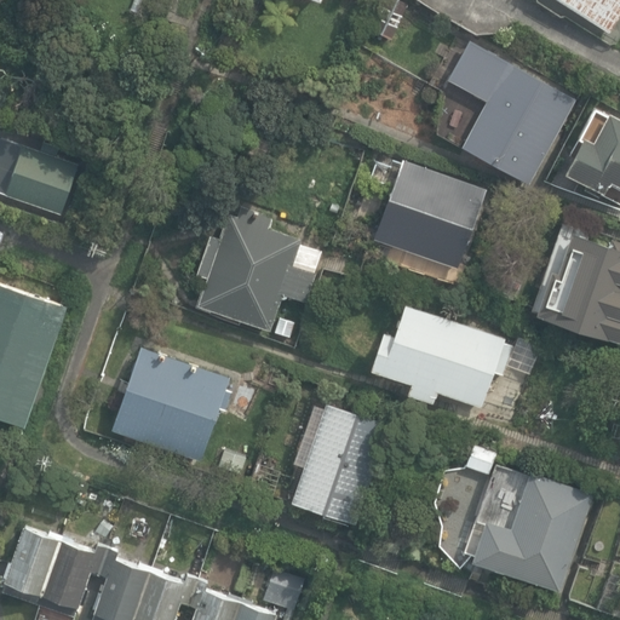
[(392,39),(408,4),(401,0),(383,0),(369,29),(392,39)]
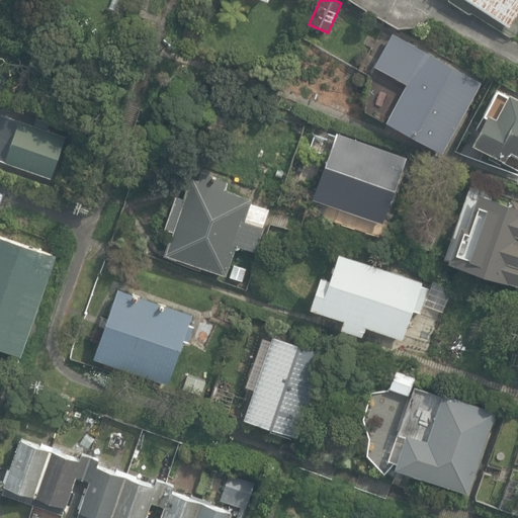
[(517,0),(469,0),(510,25),(517,12),(517,0)]
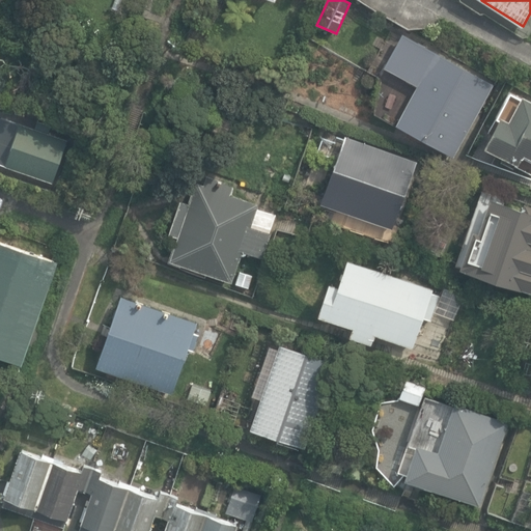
[(451,158),(493,85),(401,33),(382,67),(416,86),(393,126),(451,158)]
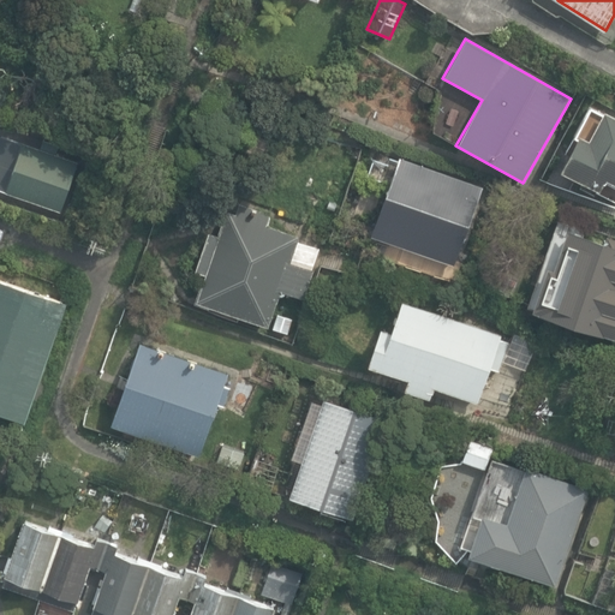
[(605,177),(614,181),(614,115),(602,109),(586,139),(578,135),(559,169),(598,190),(605,177)]
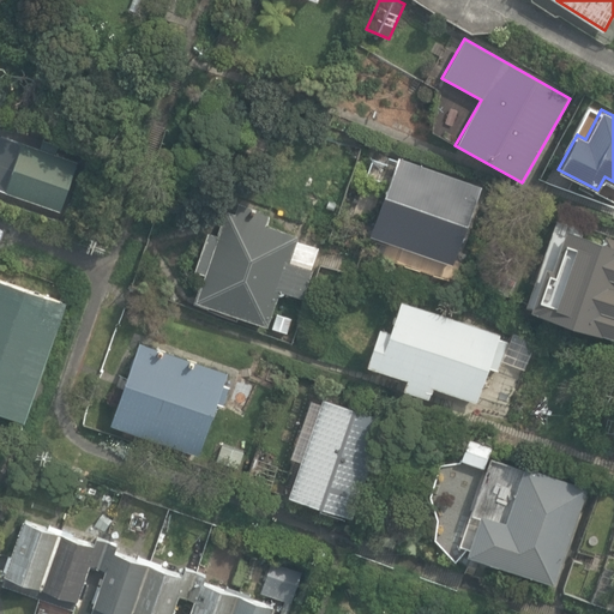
[(0,188),(61,211),(78,162),(56,155),(61,144),(43,137),(38,151),(0,137),(0,188)]
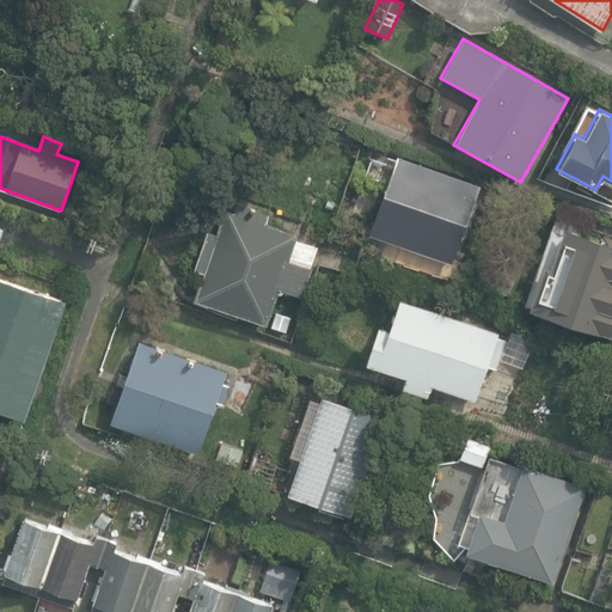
[(483,185),(398,155),(397,160),(375,152),(367,175),(386,182),(367,236),(454,265),(483,185)]
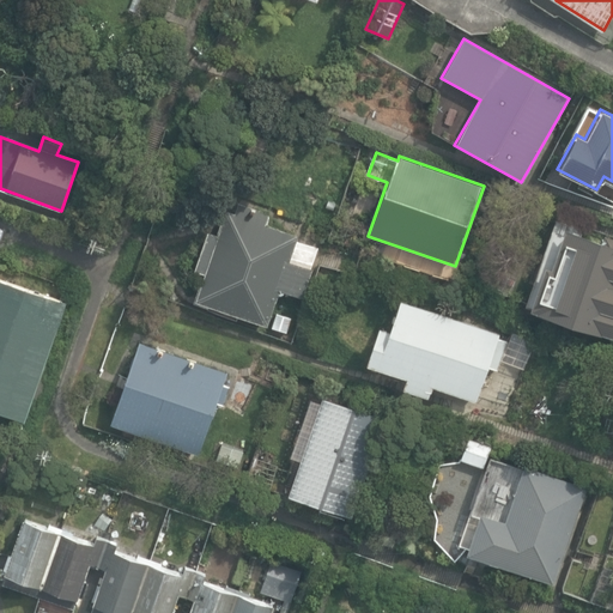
[(198,299),(268,323),(279,290),(299,296),(309,267),(290,261),(298,236),(267,225),(272,212),(240,201),(236,213),(229,211),(220,236),(210,232),(196,268),(207,272),(198,299)]
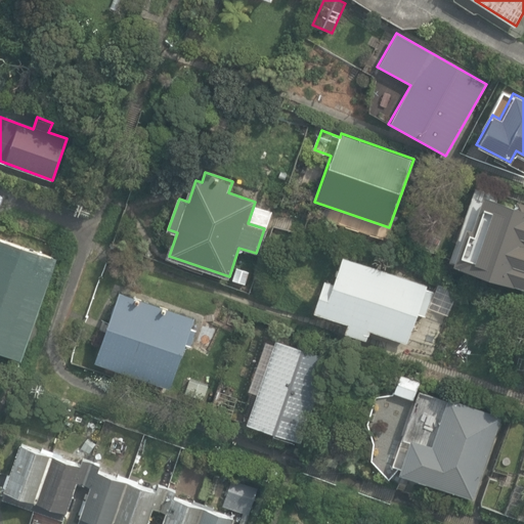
[(516,206),(483,194),(472,227),(467,225),(453,265),(523,289),(523,197),(519,195),(516,206)]
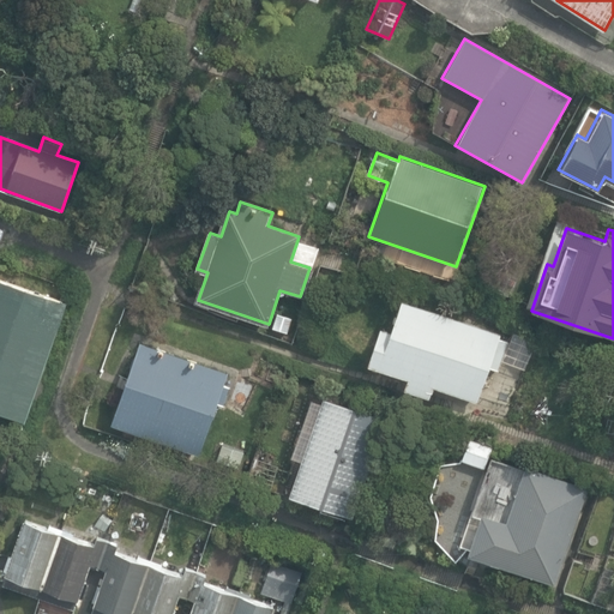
[(0,411),(25,421),(67,304),(0,278),(0,411)]
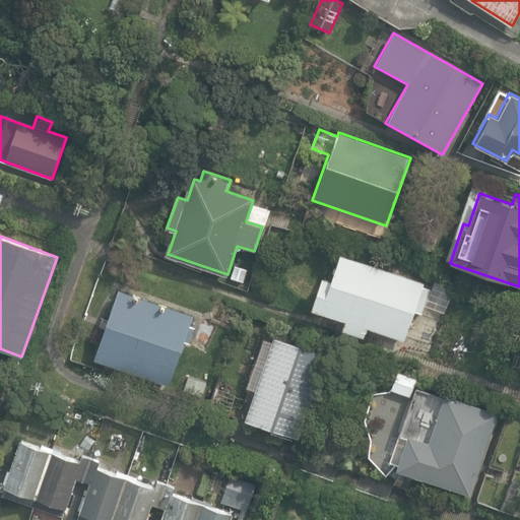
[(368,328),(404,340),(414,311),(423,314),(431,290),(423,287),(425,282),(340,254),(331,279),(323,276),(312,309),(344,320),(340,330),(365,338),(368,328)]
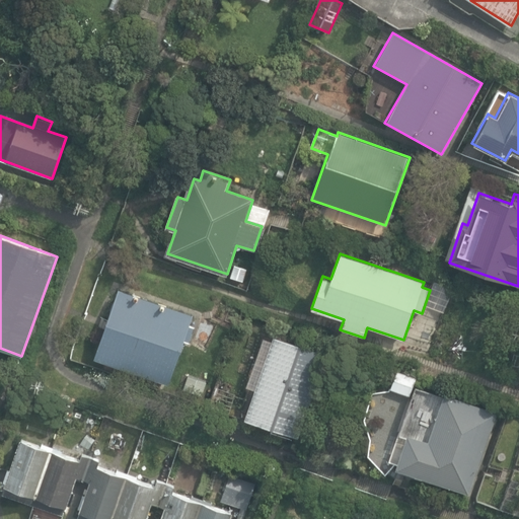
[(231,277),(243,281),(247,269),(235,265),(231,277)]
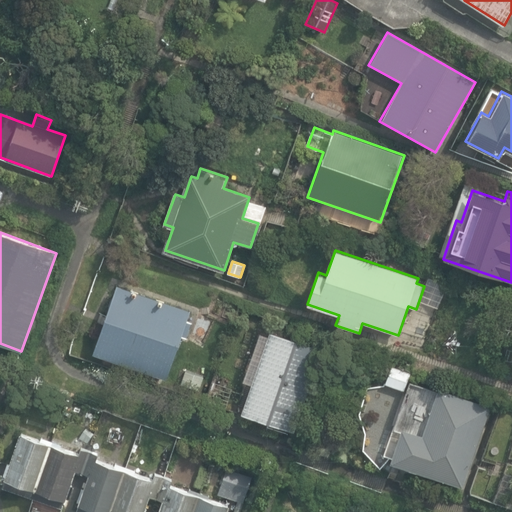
[(95,353),(167,378),(181,336),(187,338),(192,322),(187,320),(191,311),(118,285),(95,353)]
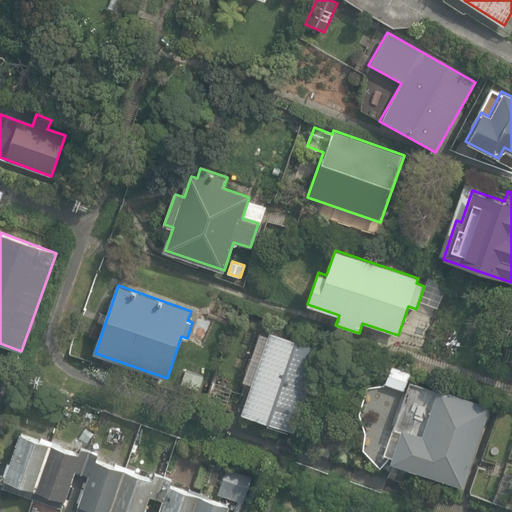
[(242,412),(295,430),(323,348),(269,330),(242,412)]
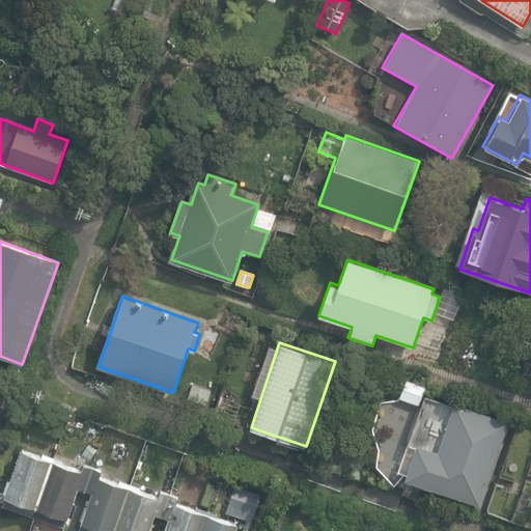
[(397,399),(419,408),(427,386),(406,378),(397,399)]
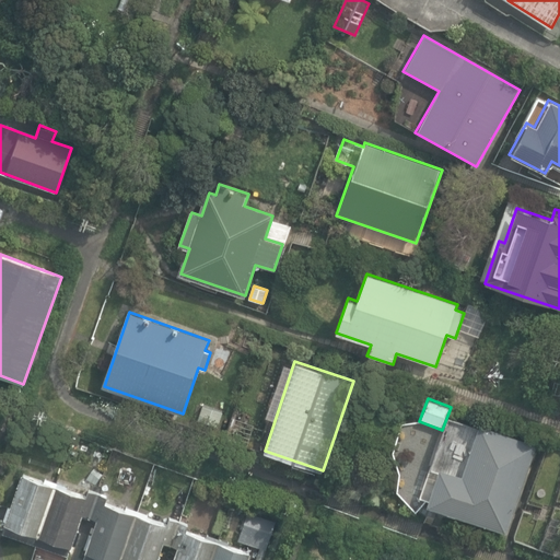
[(201,421),(233,433),(240,416),(207,404),(201,421)]
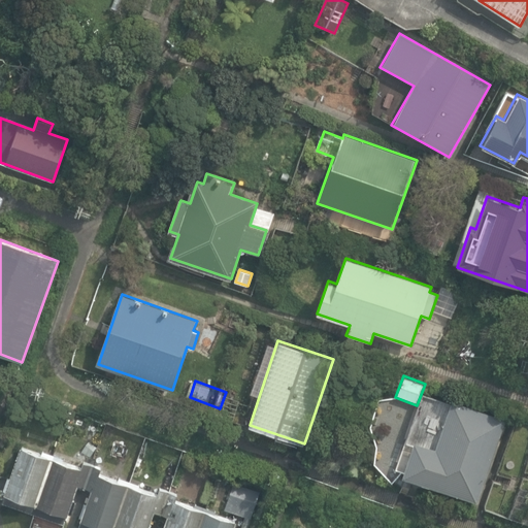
[(422,393),(405,441),(415,443),(413,449),(408,447),(401,468),(405,470),(402,479),(476,503),(504,420),(422,393)]
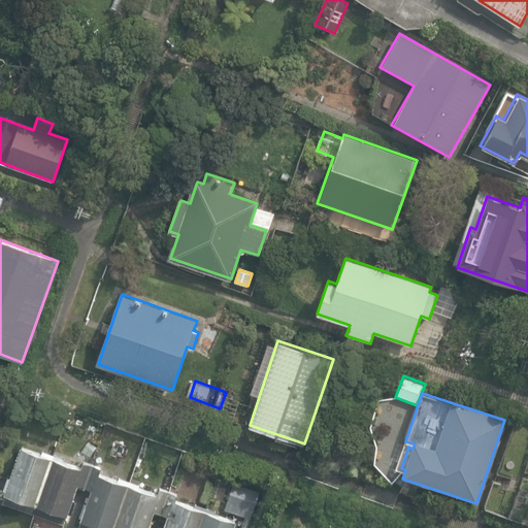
[(34,413),(50,418),(54,404),(39,399),(34,413)]
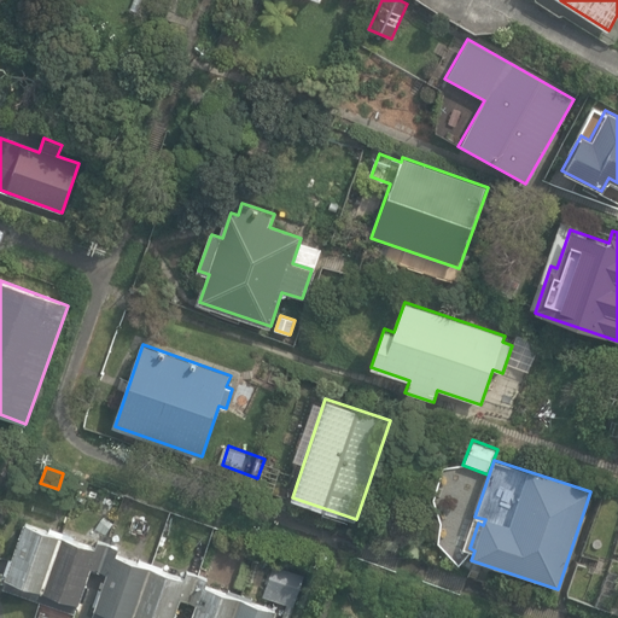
[(192,617),(273,617),(277,610),(252,601),(254,598),(231,590),(229,593),(204,584),(207,578),(188,572),(186,578),(163,570),(164,567),(141,559),(140,563),(116,554),(118,547),(99,541),(97,547),(74,540),(75,536),(52,528),(51,531),(27,523),(7,577),(79,602),(80,600),(82,600),(87,587),(85,586),(92,566),(109,572),(97,608),(123,617),(176,617),(174,616),(181,598),(198,604),(192,617)]
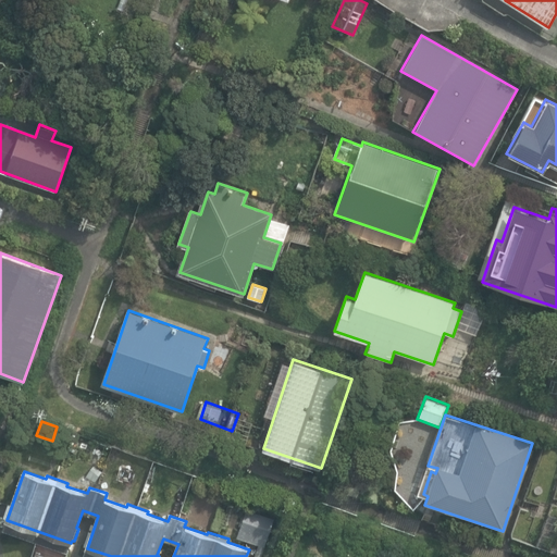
[(263,527),(272,530),(276,519),(268,516),(263,527)]
